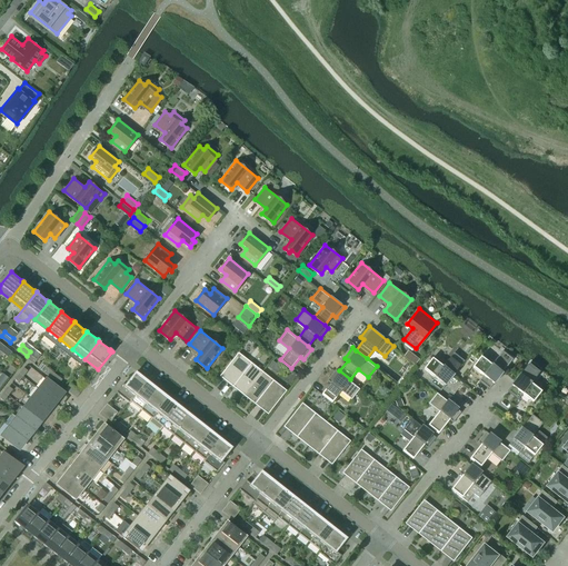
[(419,357),(409,348),(405,354),(416,363),(419,357)]
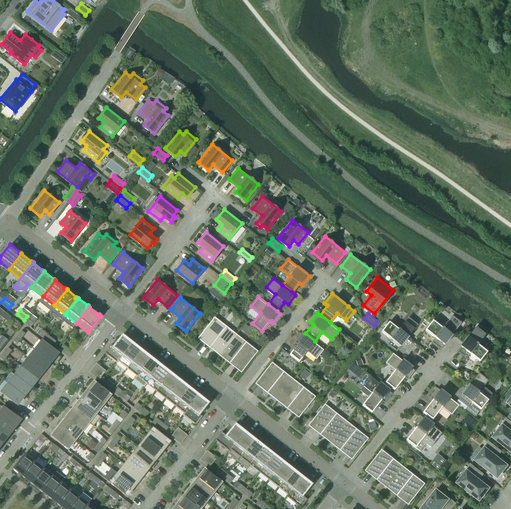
[(441,348),(462,321),(452,314),(442,326),(433,319),(425,328),(435,336),(431,341),(441,348)]
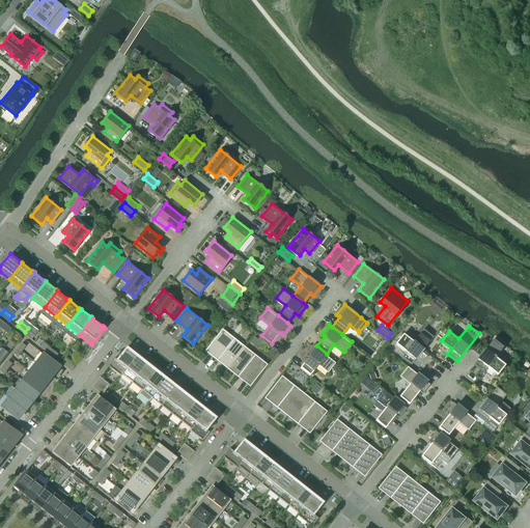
[(412,363),(434,335),(424,327),(414,340),(403,332),(396,342),(406,350),(402,355),(412,363)]
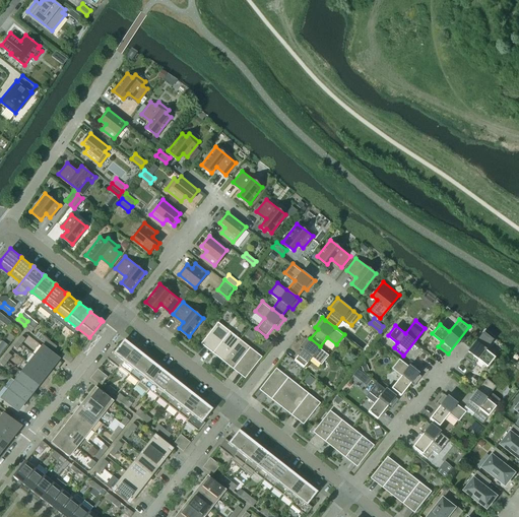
[(35,327),(27,321),(24,325),(31,330),(35,327)]
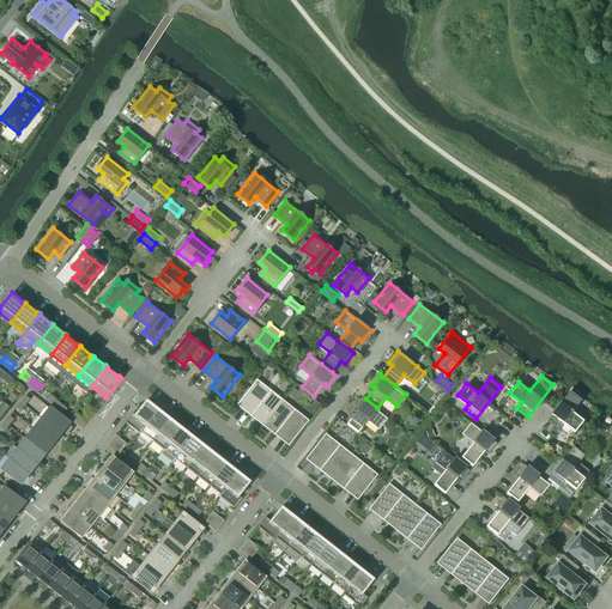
[(265,422),(282,400),(258,381),(241,403),(265,422)]
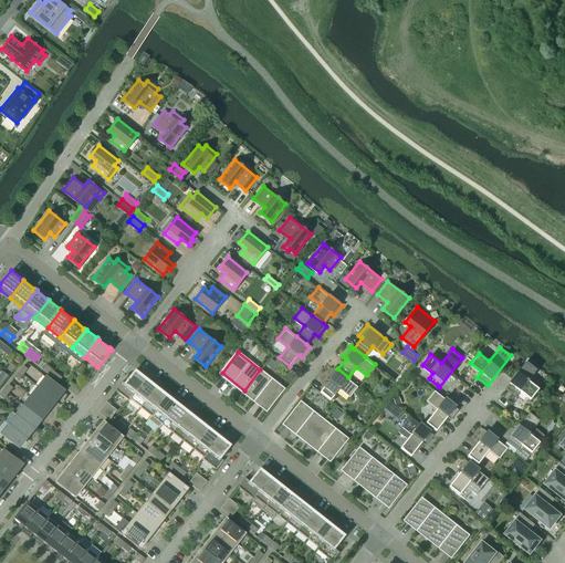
[(529,379),(540,365),(529,357),(505,387),(516,395),(521,389),(531,398),(540,387),(529,379)]
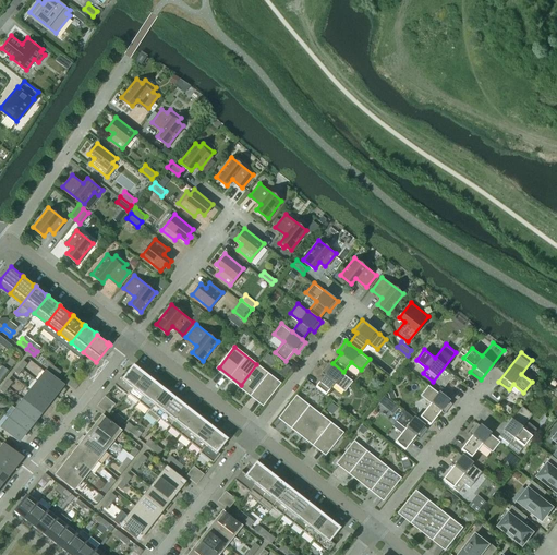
[(55,364),(46,358),(43,362),(51,369),(55,364)]
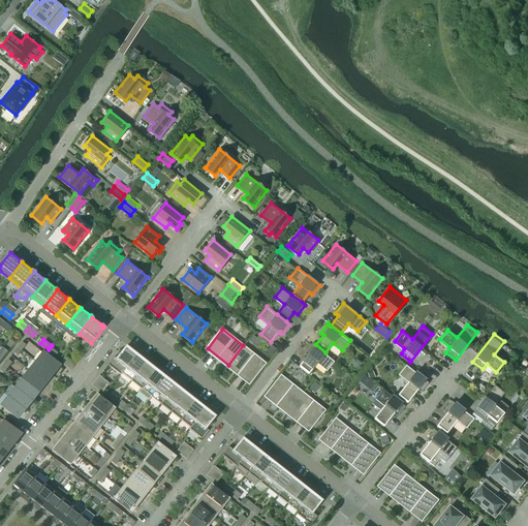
[(325,352),(315,344),(312,342),(305,352),(308,354),(300,365),(309,372),(317,362),(328,370),(335,360),(325,352)]
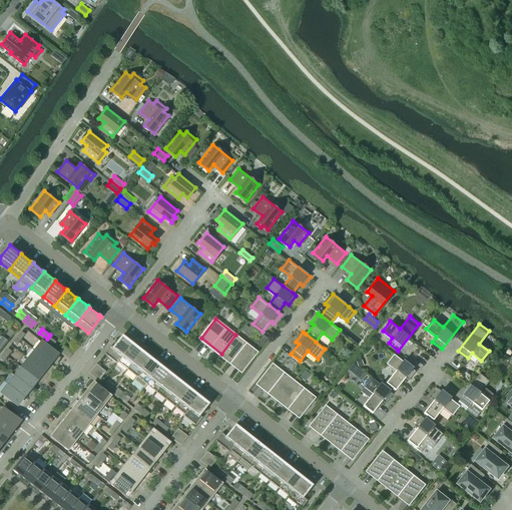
[(57,341),(50,335),(47,339),(54,344),(57,341)]
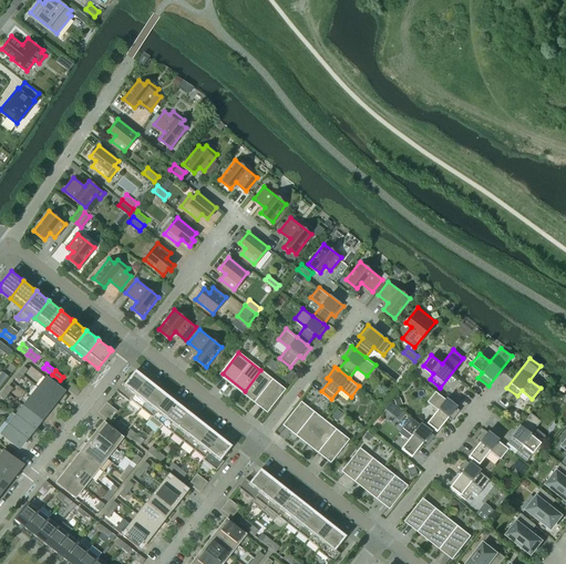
[(130,400),(147,378),(140,372),(140,373),(135,370),(126,382),(123,380),(116,389),(130,400)]
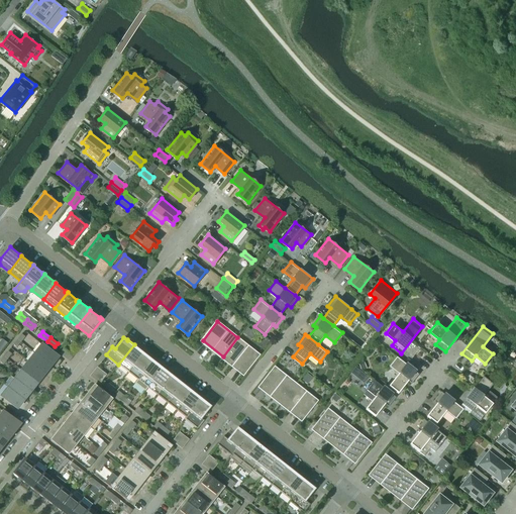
[(243,372),(258,353),(237,337),(223,356),(243,372)]
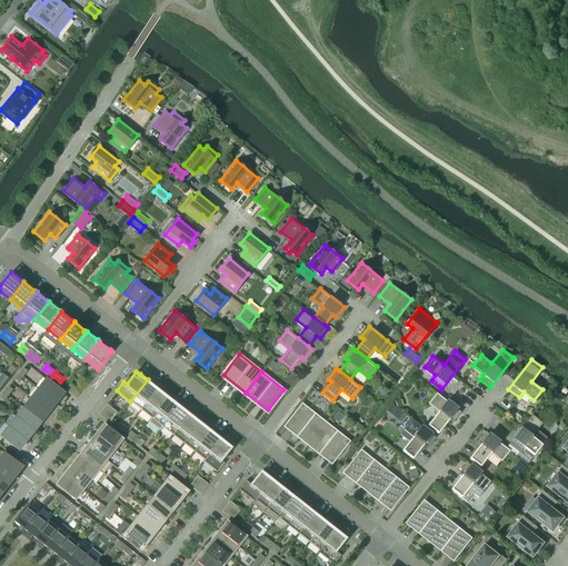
[(65,390),(47,377),(39,387),(57,400),(65,390)]
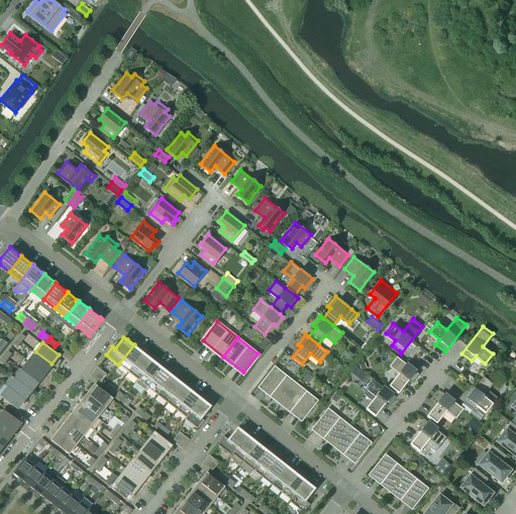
[(129,371),(143,351),(134,344),(118,365),(120,363),(129,371)]
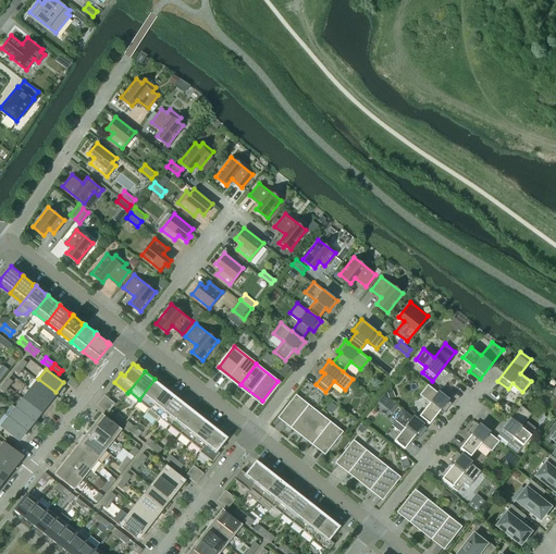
[(79,382),(69,373),(65,379),(75,388),(79,382)]
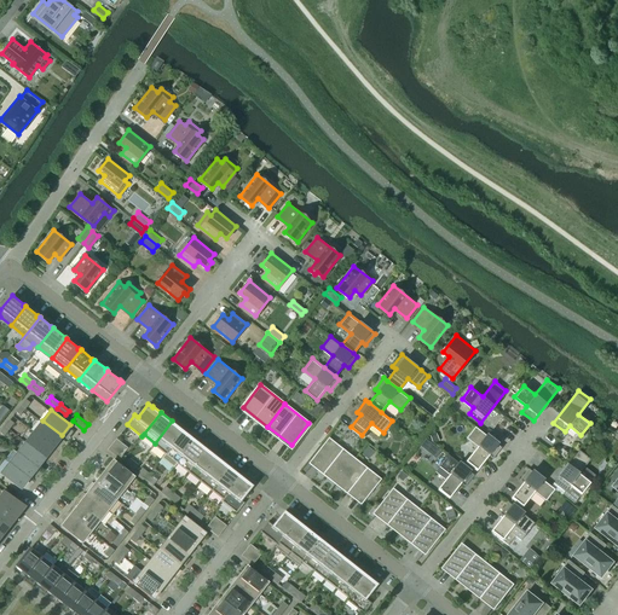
[(62,435),(42,421),(35,430),(53,445),(62,435)]
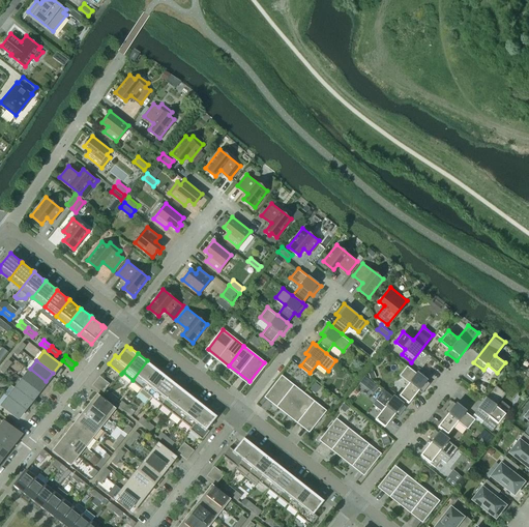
[(140,390),(157,369),(147,360),(133,380),(142,387),(139,390),(140,390)]
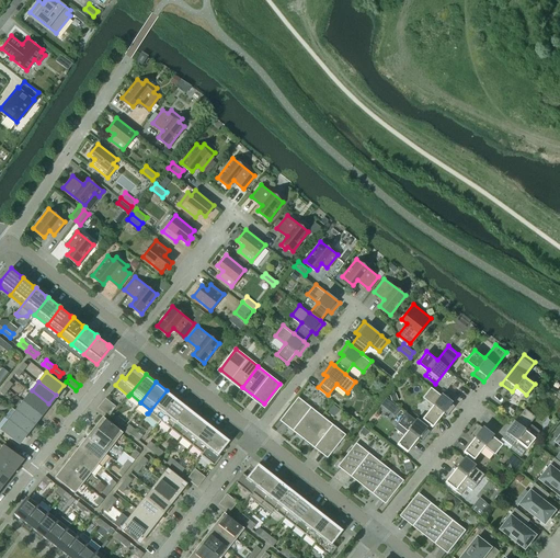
[(447,414),(455,405),(431,386),(423,396),(433,405),(423,418),(433,425),(444,412),(447,414)]
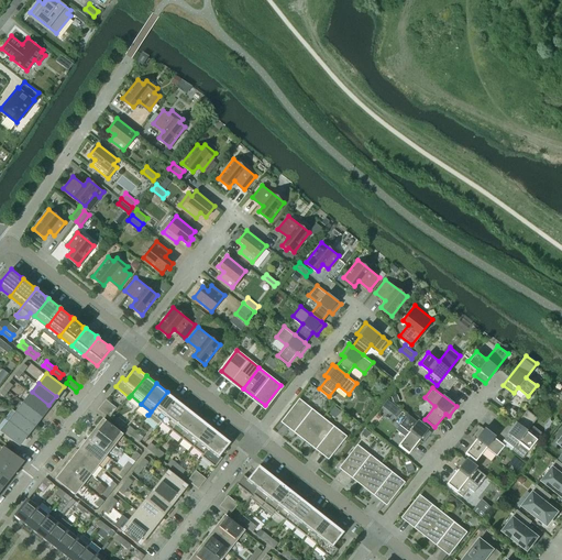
[(48,405),(32,392),(24,402),(42,415),(48,405)]
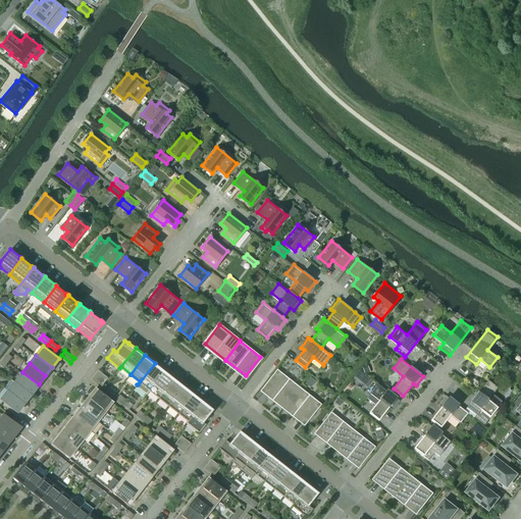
[(147,393),(164,371),(155,363),(138,384),(147,393)]
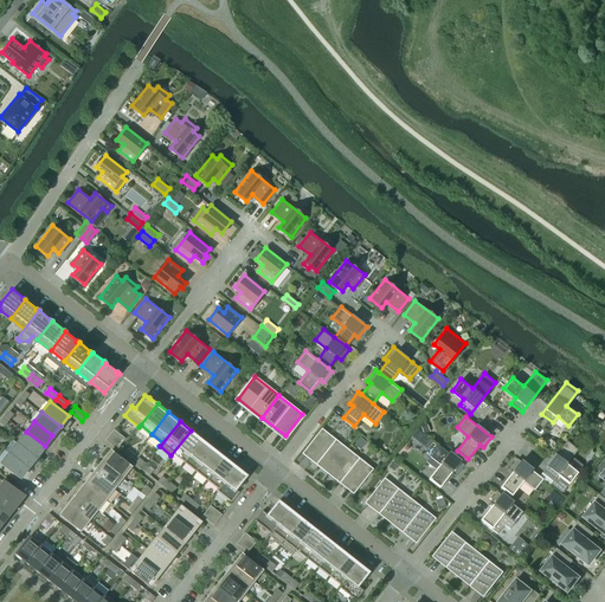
[(306,452),(329,471),(347,448),(323,429),(306,452)]
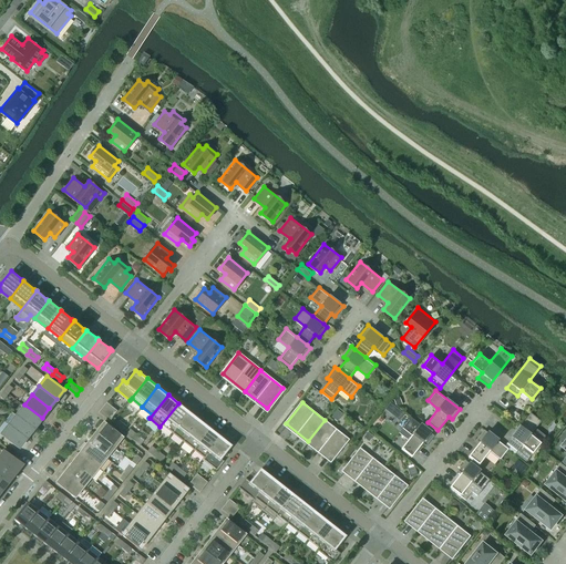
[(174,431),(189,411),(178,403),(160,427),(161,427),(163,423),(174,431)]
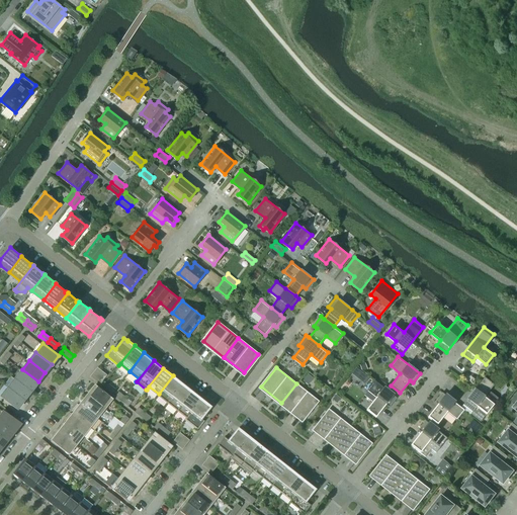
[(38,381),(22,369),(15,377),(31,390),(38,381)]
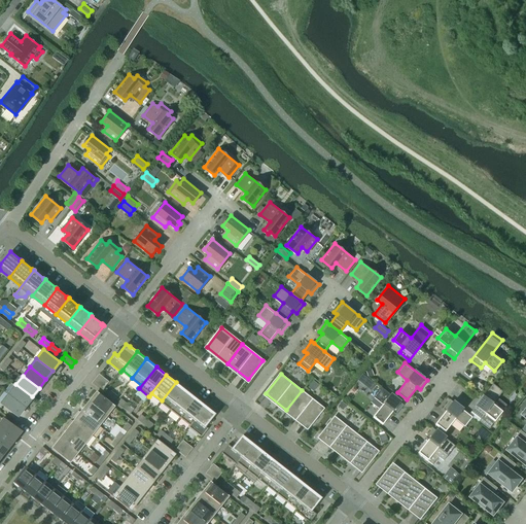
[(106,385),(96,377),(93,382),(102,389),(106,385)]
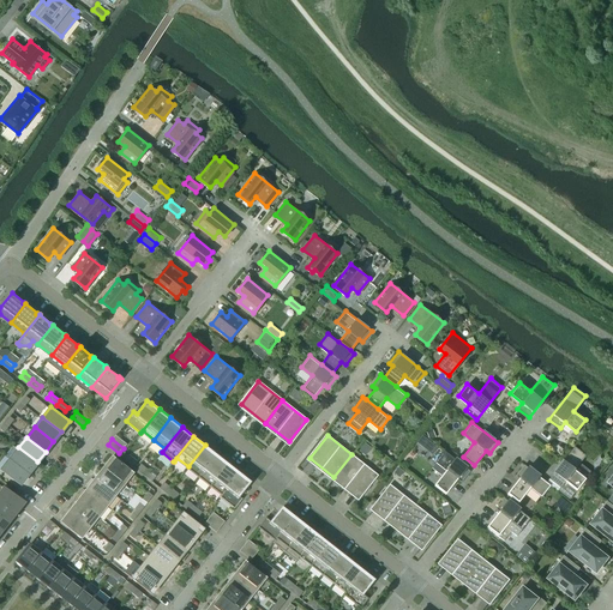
[(199,476),(216,454),(205,445),(188,466),(199,476)]
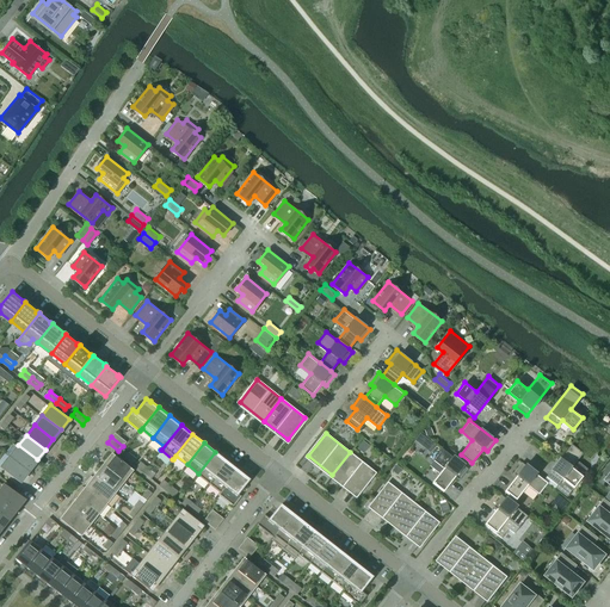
[(572,466),(584,452),(572,443),(547,475),(559,483),(564,478),(574,487),(584,476),(572,466)]
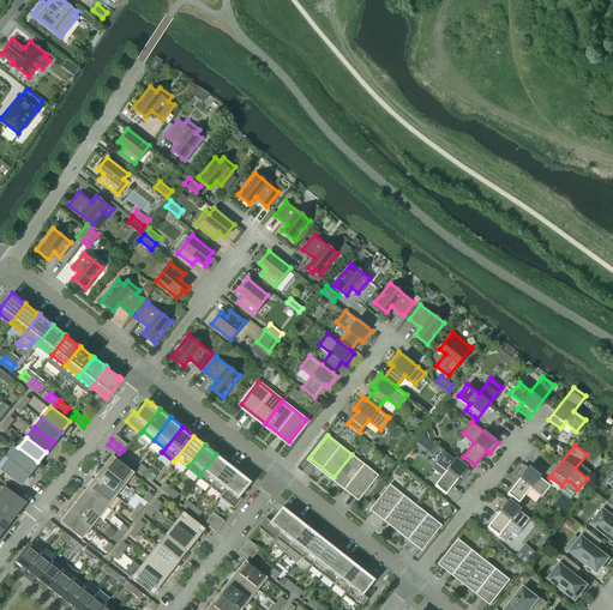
[(37,461),(18,447),(11,458),(29,472),(37,461)]
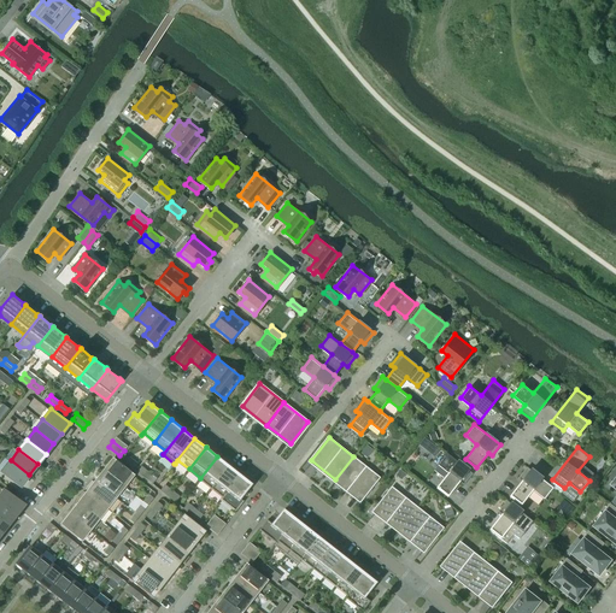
[(464,483),(474,472),(447,451),(438,463),(449,471),(438,487),(449,495),(461,481),(464,483)]
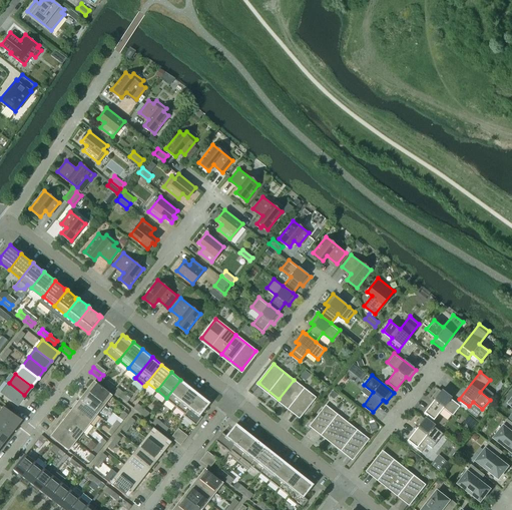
[(115,384),(109,379),(105,384),(111,389),(115,384)]
